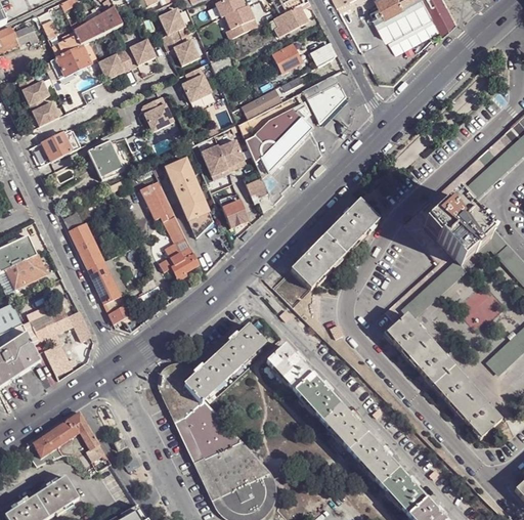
[(62,0),(60,1),(63,8),(77,3),(75,0),(62,0)]
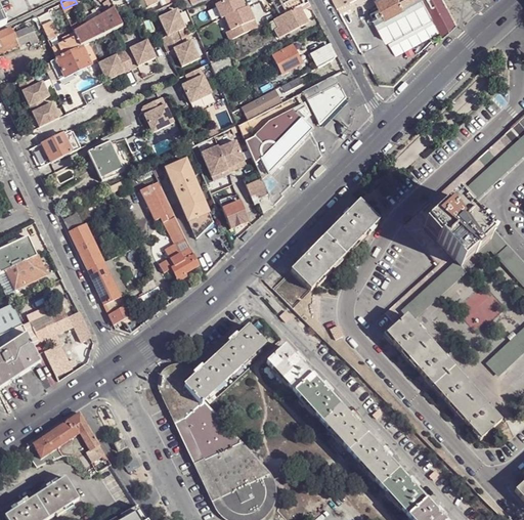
[(217,0),(218,1),(216,2),(222,15),(225,14),(231,28),(226,30),(230,37),(258,24),(249,3),(246,5),(243,0),(217,0)]
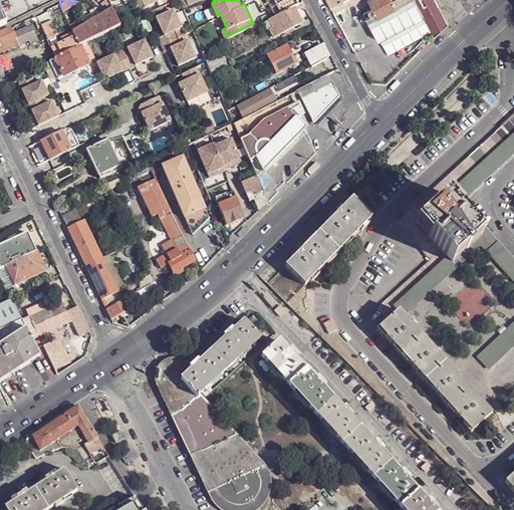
[(301,0),(298,2),(280,11),(264,20),(268,28),(270,27),(274,35),(302,20),(297,10),(306,5),(303,0),(301,0)]
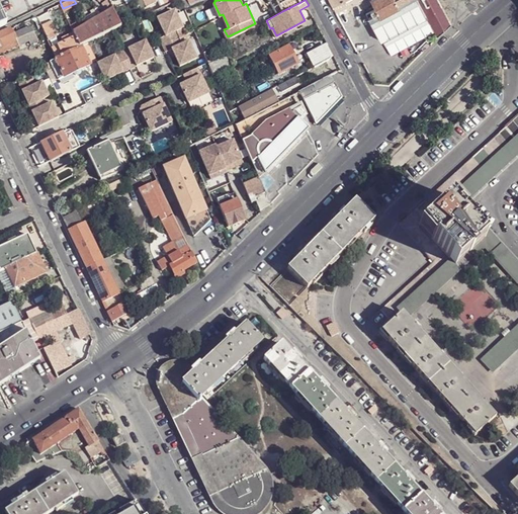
[(276,0),(282,11),(300,2),(299,0),(276,0)]
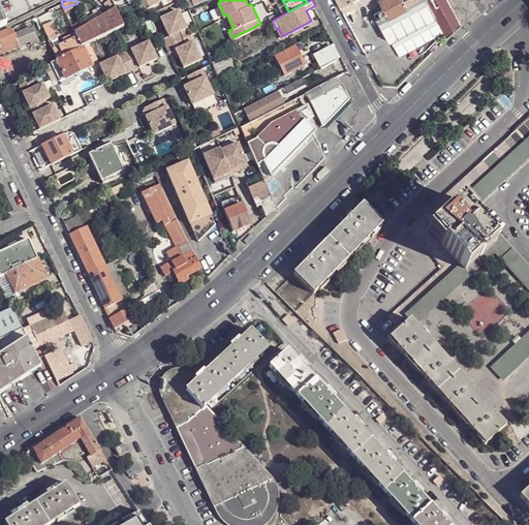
[(380,0),(385,9),(376,14),(387,36),(387,38),(398,33),(396,30),(424,16),(414,0),(380,0)]
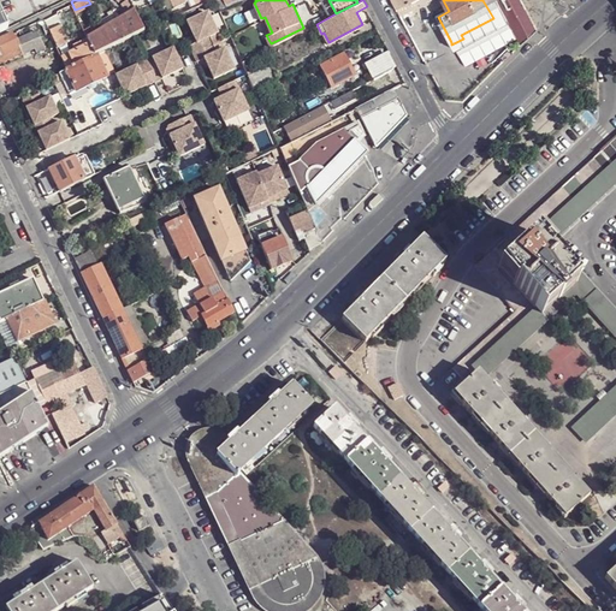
[(499,0),(521,40),(535,25),(522,0),(499,0)]
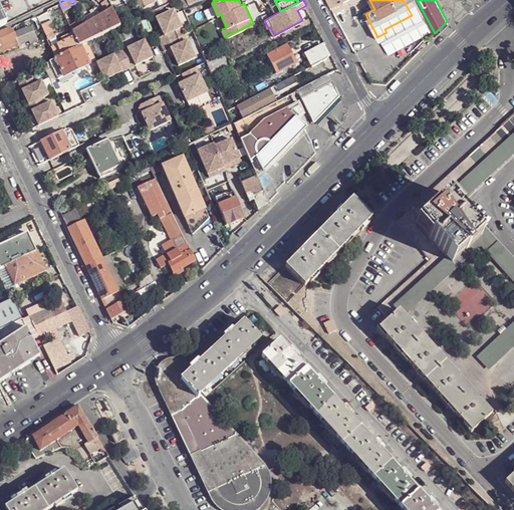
[(70,24),(73,29),(75,33),(80,43),(89,39),(112,27),(121,24),(112,6),(98,15),(85,22),(82,17),(70,24)]
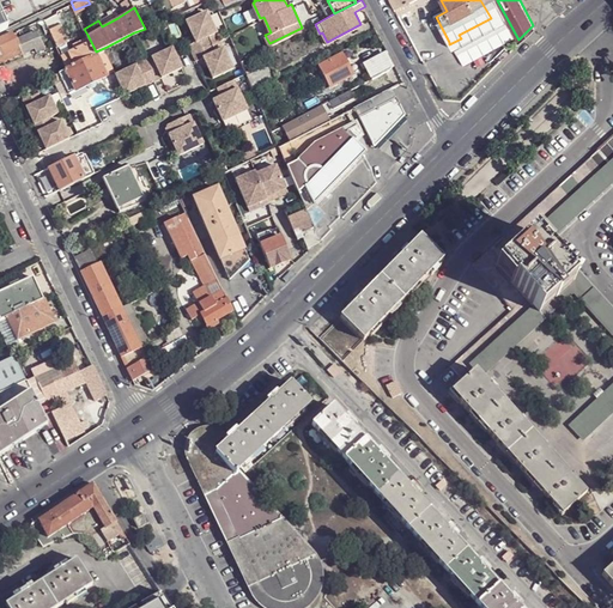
[(194,50),(214,41),(222,37),(207,8),(187,18),(196,38),(189,42),(190,42),(194,50)]
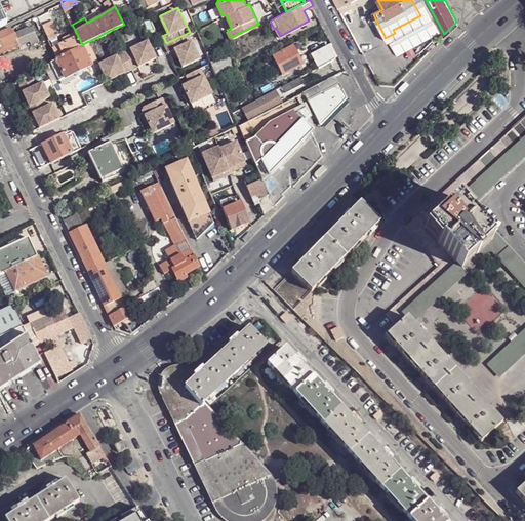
[(87,23),(101,15),(96,10),(84,17),(87,23)]
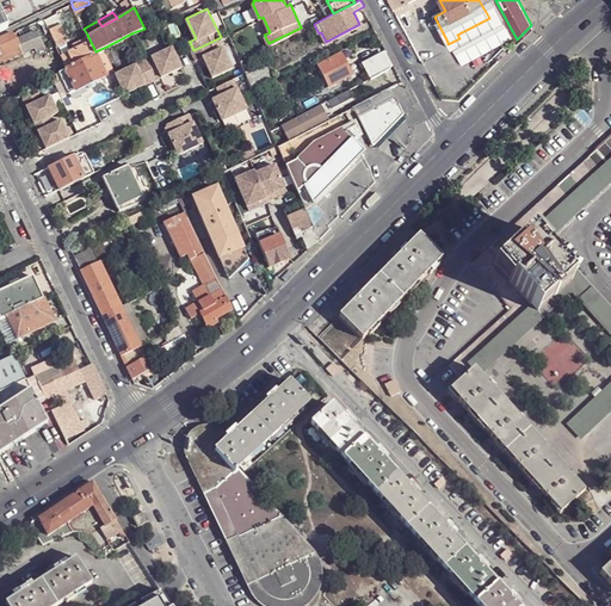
[(57,20),(48,26),(56,43),(67,38),(57,20)]
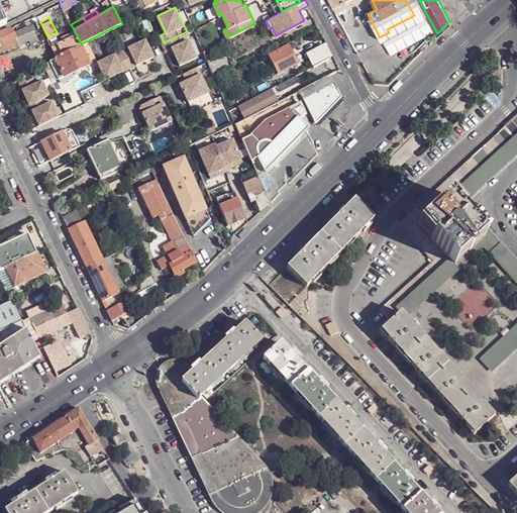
[(18,35),(20,41),(28,37),(30,40),(37,37),(30,20),(14,28),(17,35),(18,35)]
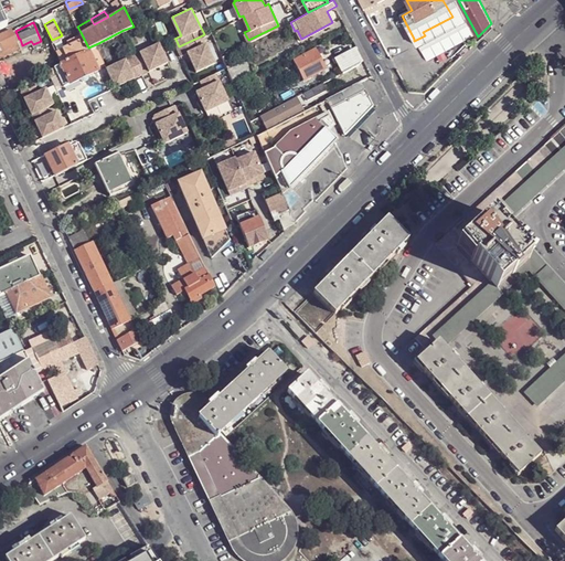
[(0,32),(0,46),(19,39),(16,31),(13,27),(0,32)]
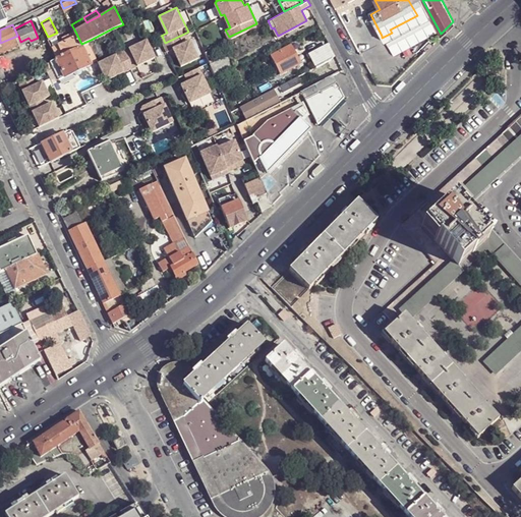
[(76,34),(74,30),(62,36),(64,40),(76,34)]
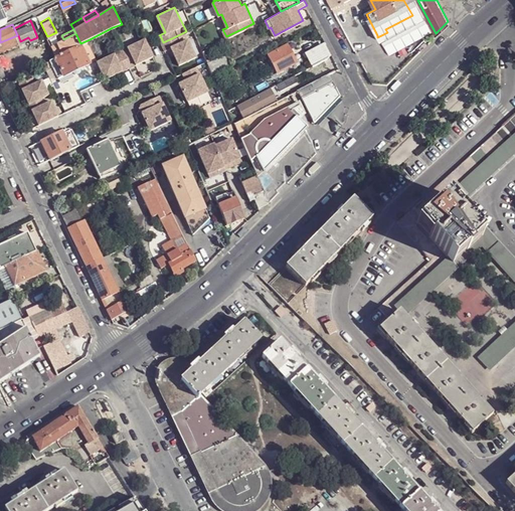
[(63,39),(51,45),(55,55),(80,43),(75,33),(63,39)]
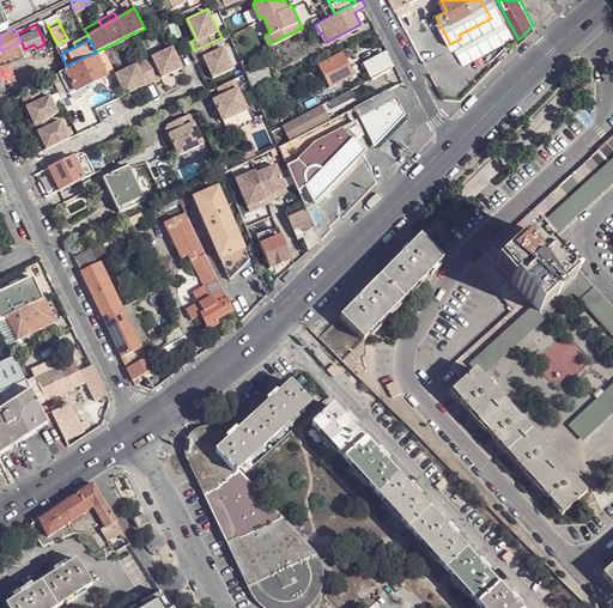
[(214,41),(194,50),(196,59),(205,55),(214,74),(235,66),(225,44),(217,48),(214,41)]
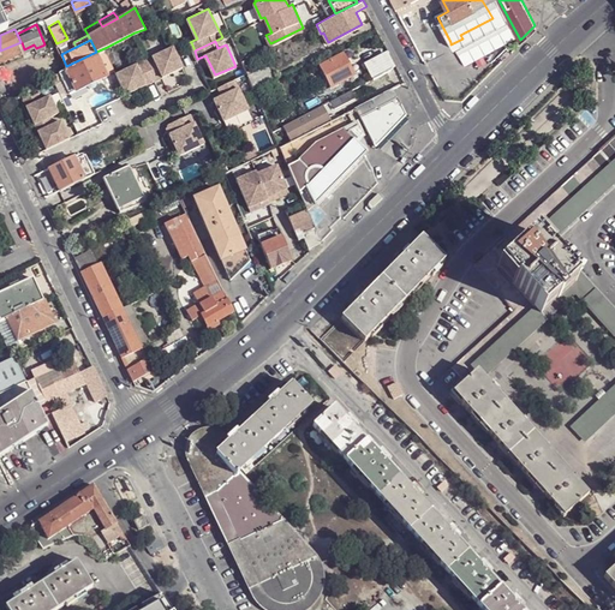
[(0,51),(0,60),(24,49),(22,42),(21,42),(0,51)]
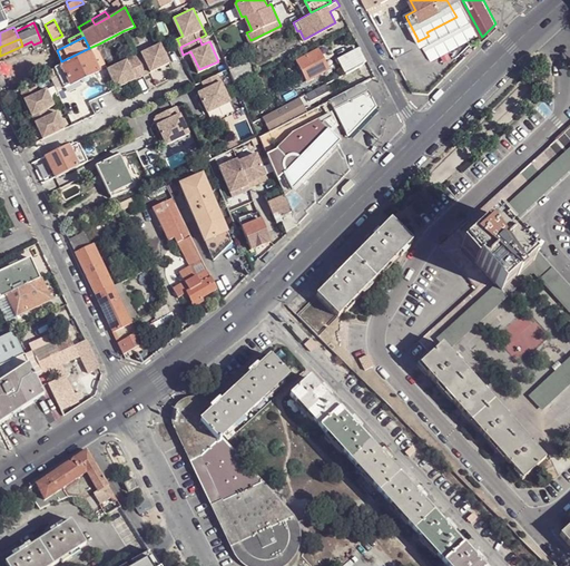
[(161,40),(135,54),(144,72),(170,60),(161,40)]
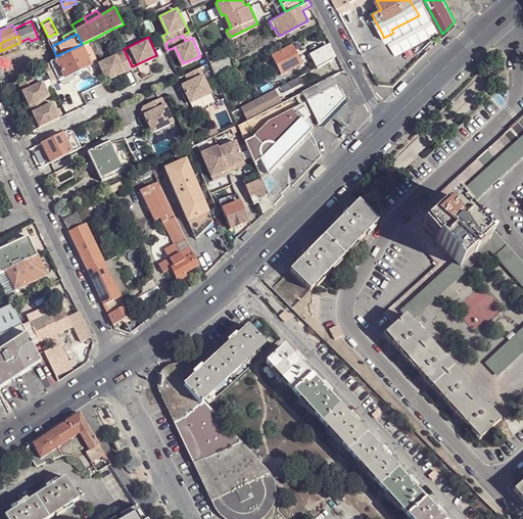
[(310,51),(317,63),(332,56),(334,54),(328,42),(310,51)]
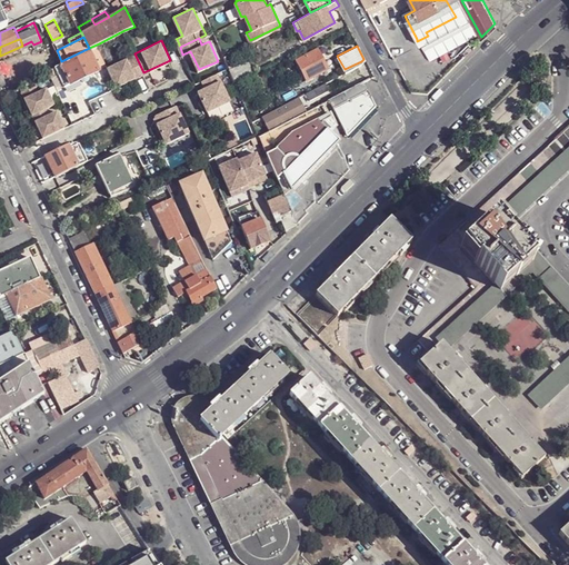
[(329,66),(318,47),(316,48),(310,51),(296,58),(306,78),(317,72),(328,67),(329,66)]
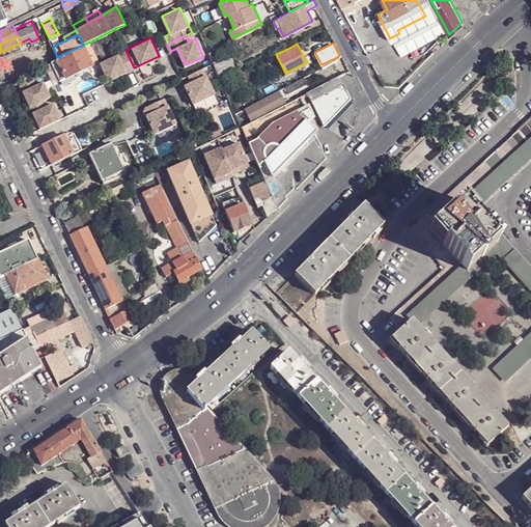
[(92,63),(83,45),(57,57),(56,57),(65,76),(92,63)]
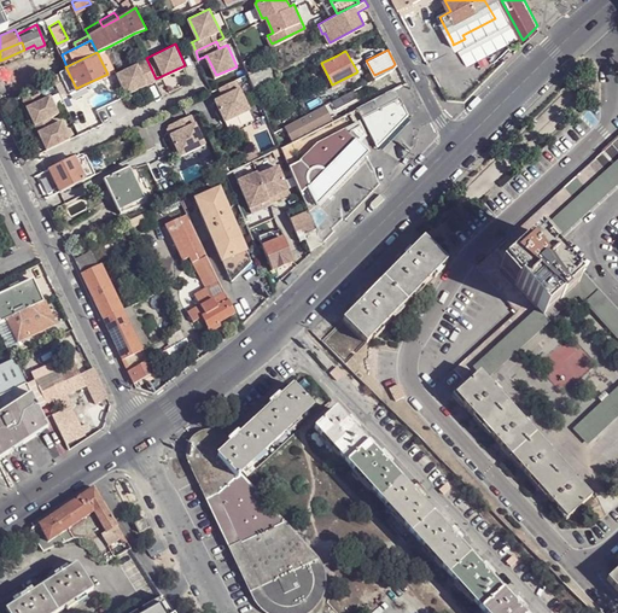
[(251,56),(243,59),(256,87),(275,76),(269,64),(258,69),(251,56)]
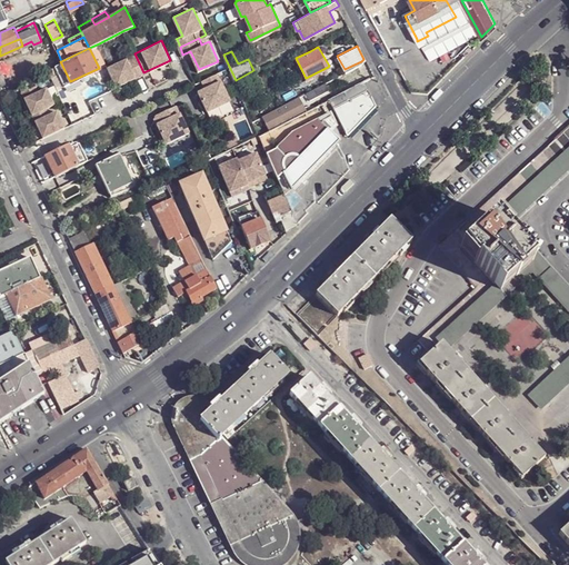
[(135,53),(109,66),(118,85),(143,72),(135,53)]
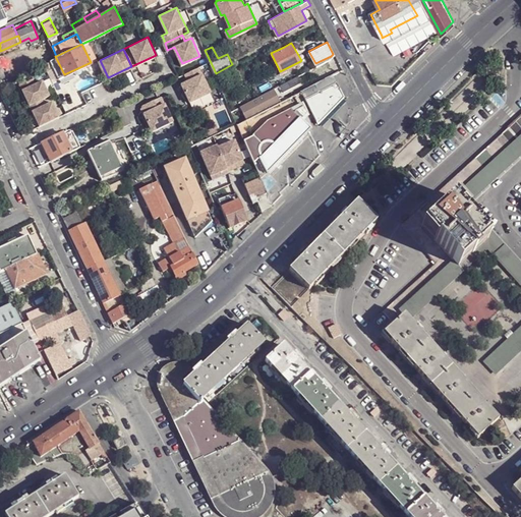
[(55,56),(50,59),(58,77),(64,74),(55,56)]
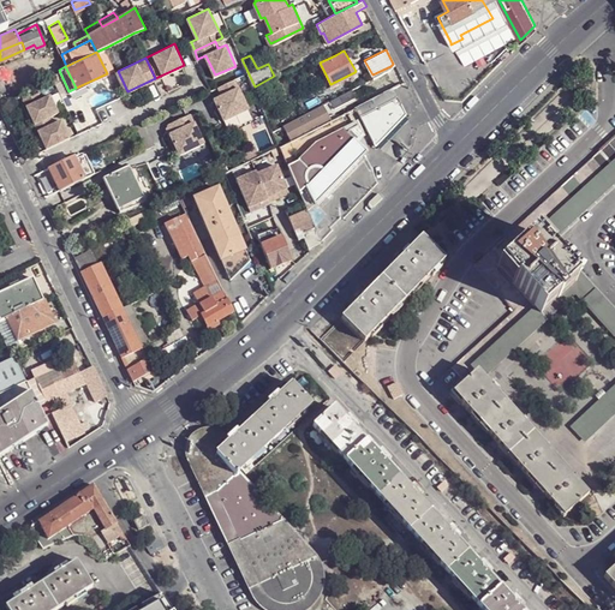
[(372,75),(377,85),(387,79),(390,87),(392,87),(400,82),(390,66),(372,75)]
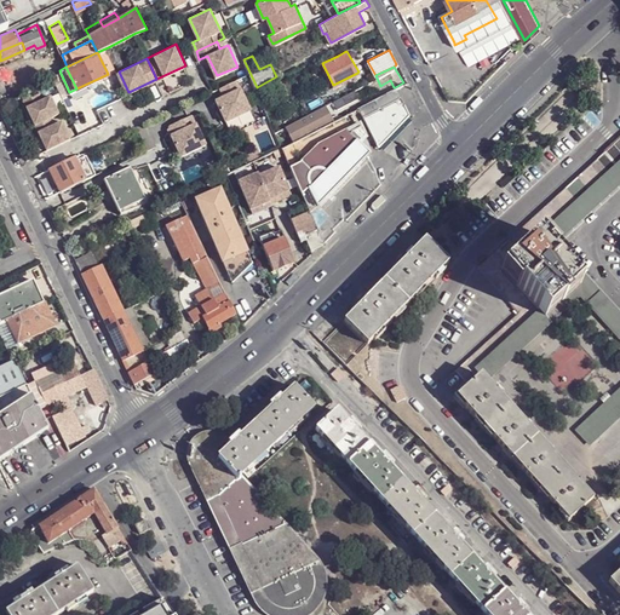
[(345,79),(349,85),(361,79),(357,73),(345,79)]
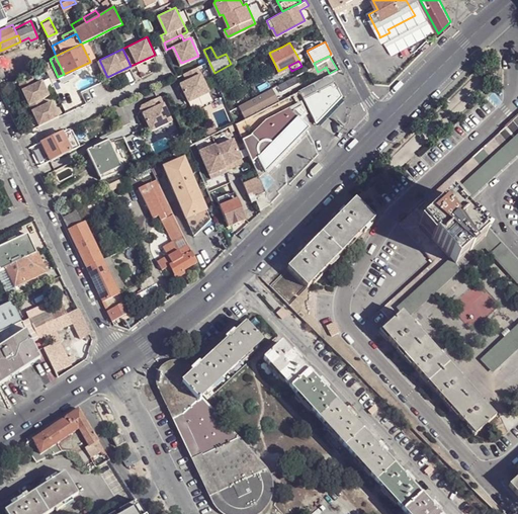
[(198,65),(184,71),(188,79),(181,82),(189,99),(210,89),(198,65)]
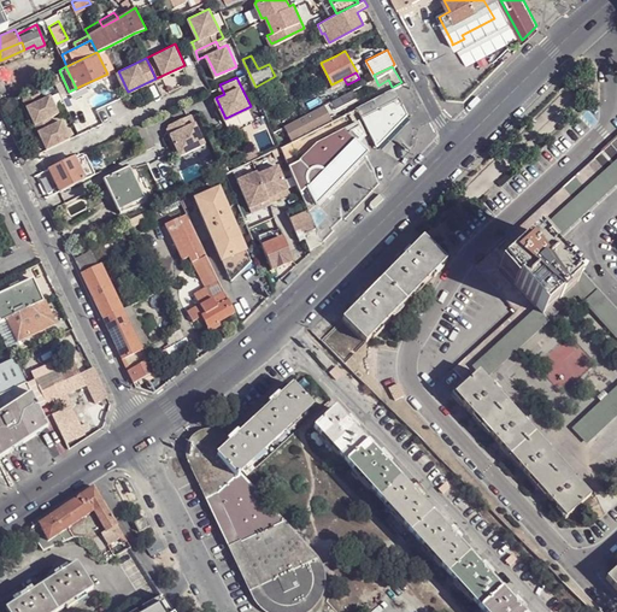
[(344,78),(331,84),(334,90),(347,84),(344,78)]
